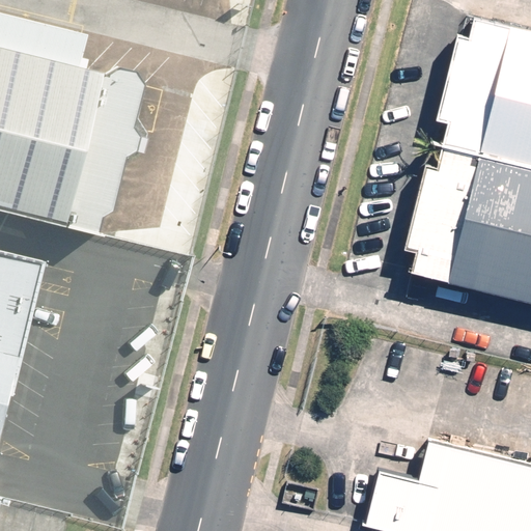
[(530,164),(530,31),(472,17),(467,36),(455,33),(436,116),(447,119),(441,143),(530,164)]
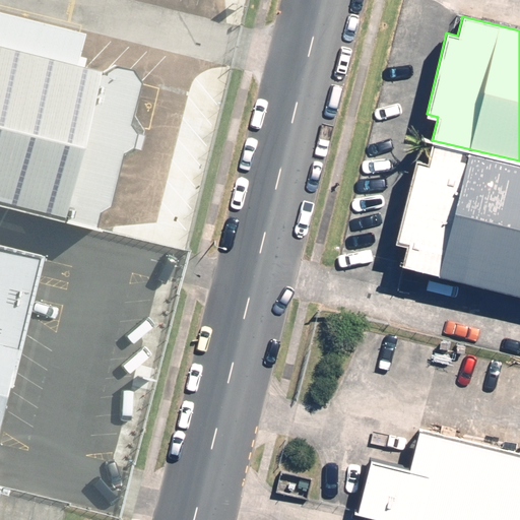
[(132,78),(0,45),(0,205),(95,230),(132,78)]
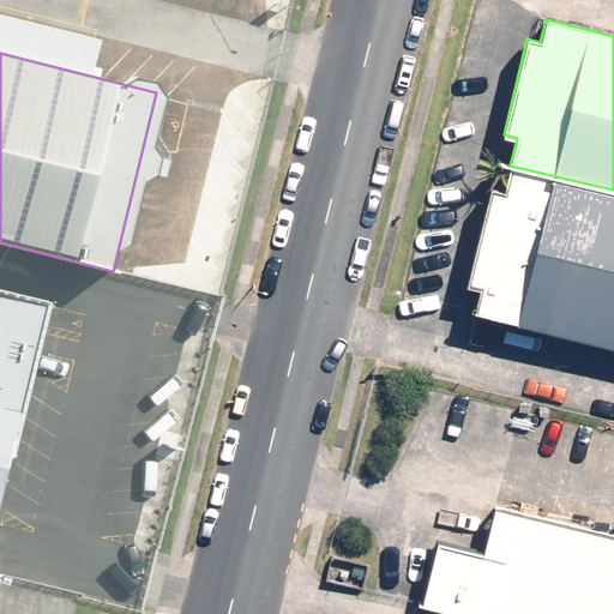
[(613,347),(613,193),(509,168),(504,191),(491,187),(468,283),(481,286),(474,313),(613,347)]
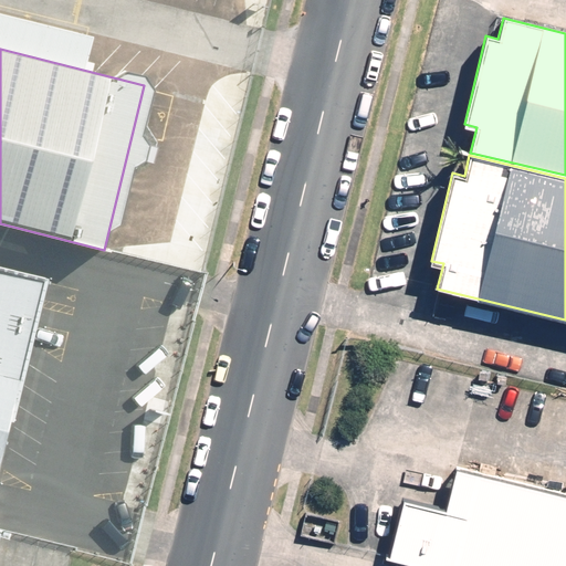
[(0,442),(40,281),(0,271),(0,442)]
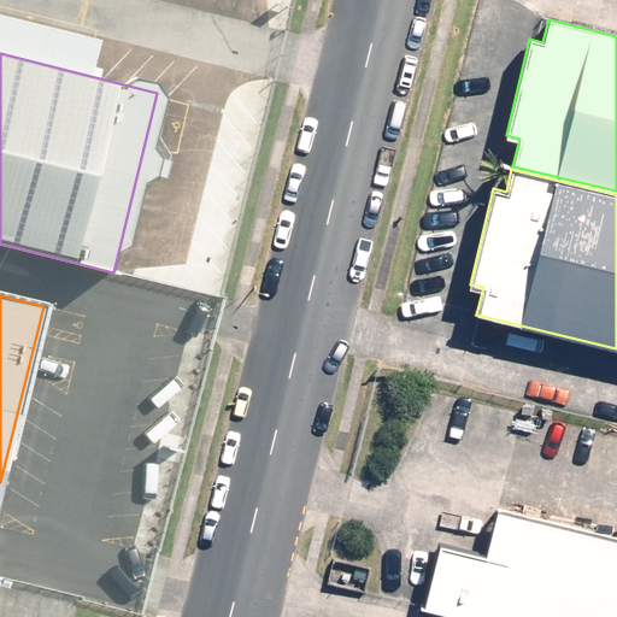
[(616,616),(616,534),(497,505),(483,557),(439,546),(422,610),(452,616),(616,616)]
